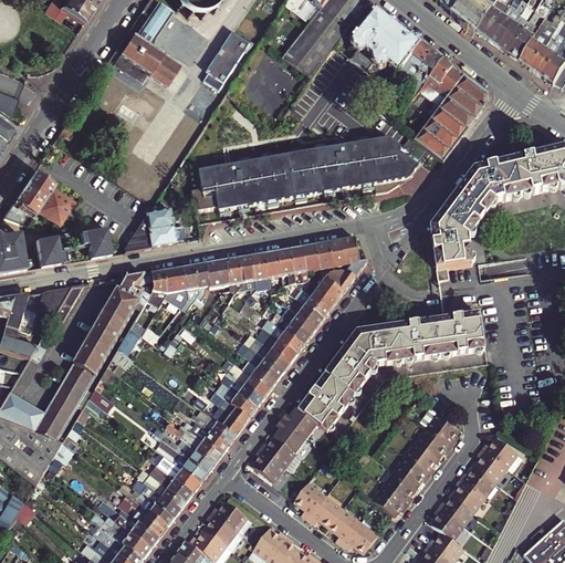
[(82,24),(91,10),(75,0),(49,0),(48,1),(64,12),(82,24)]
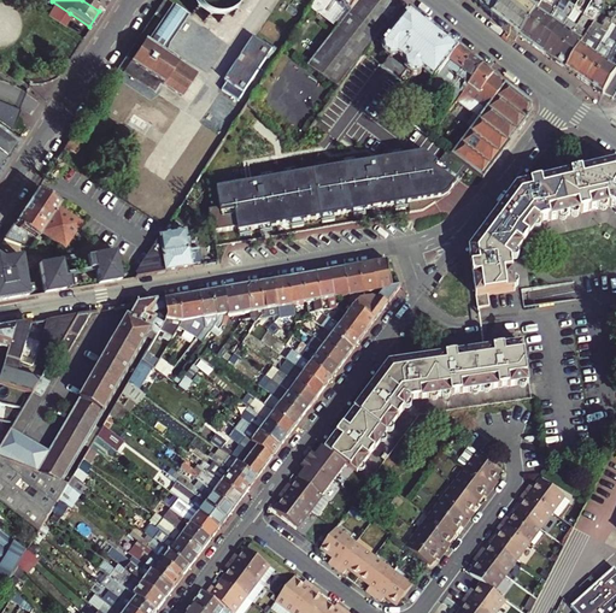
[(82,0),(99,11),(106,0),(82,0)]
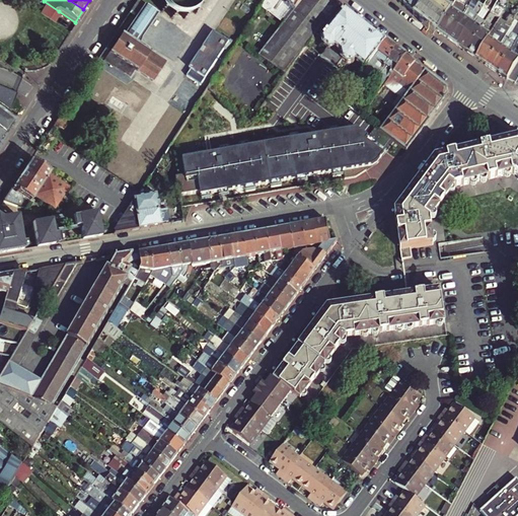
[(129,8),(134,11),(141,1),(140,0),(134,0),(129,8)]
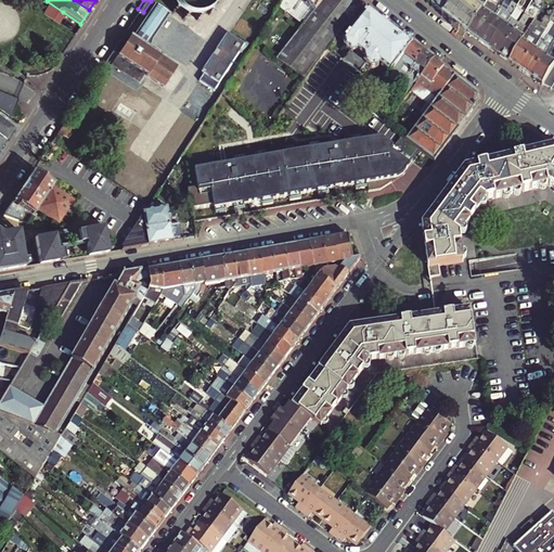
[(179,0),(180,12),(221,12),(220,0),(179,0)]
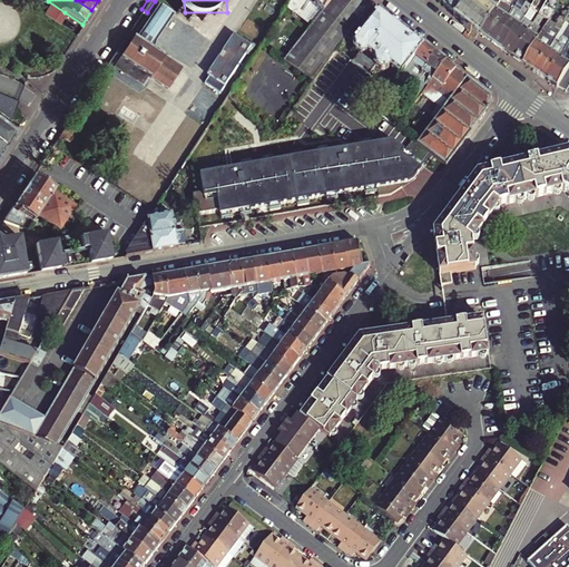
[(314,79),(352,27),(366,8),(371,2),(372,2),(369,0),(327,0),(321,9),(282,58),(314,79)]
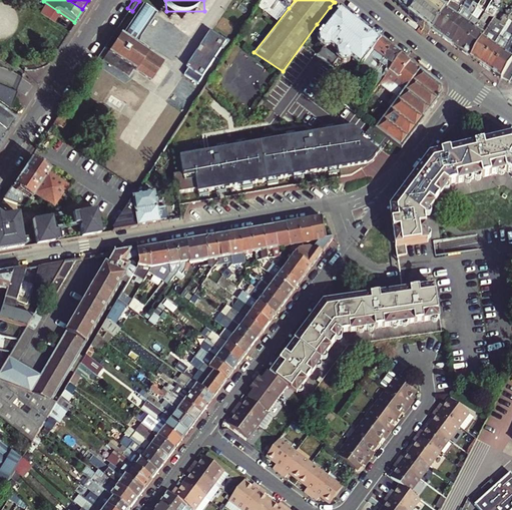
[(280,0),(289,8),(295,0),(268,0),(269,1),(271,0),(280,0)]
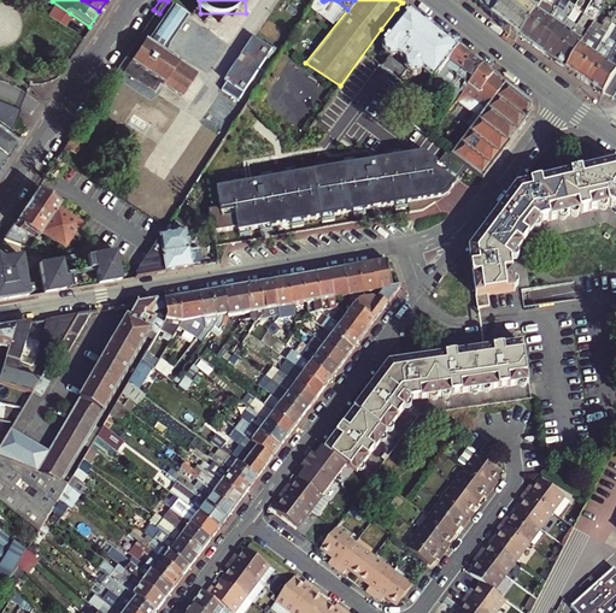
[(476,0),(493,13),(502,0),(476,0)]
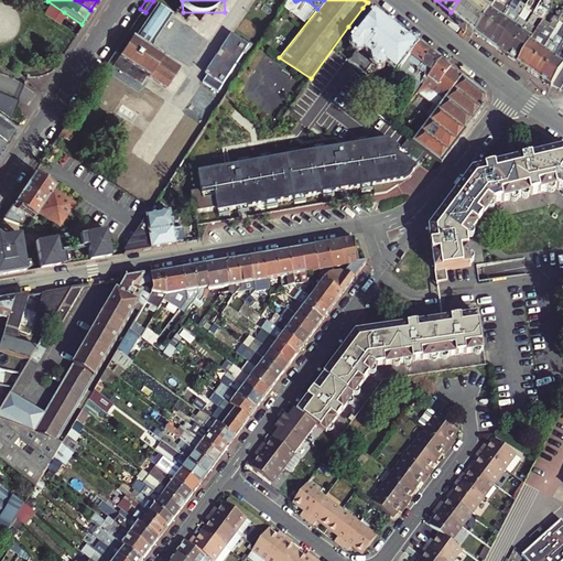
[(458,0),(451,12),(474,30),(493,1),(493,0),(458,0)]
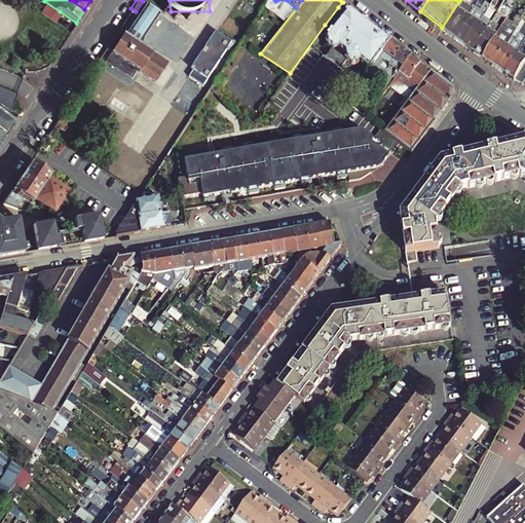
[(464,44),(471,33),(482,14),(489,2),(486,0),(483,0),(478,9),(474,6),(472,10),(455,37),(464,44)]
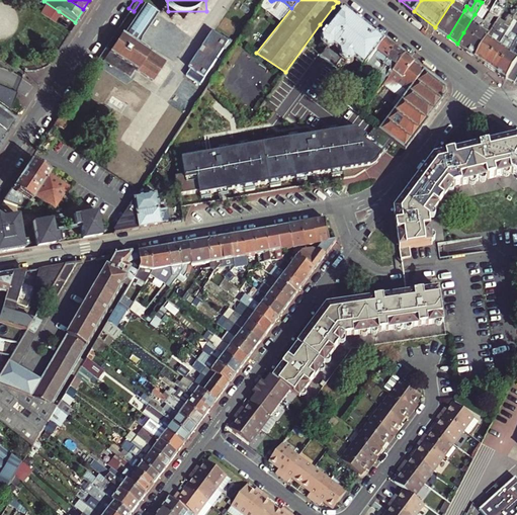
[(53,19),(59,11),(44,1),(37,9),(53,19)]
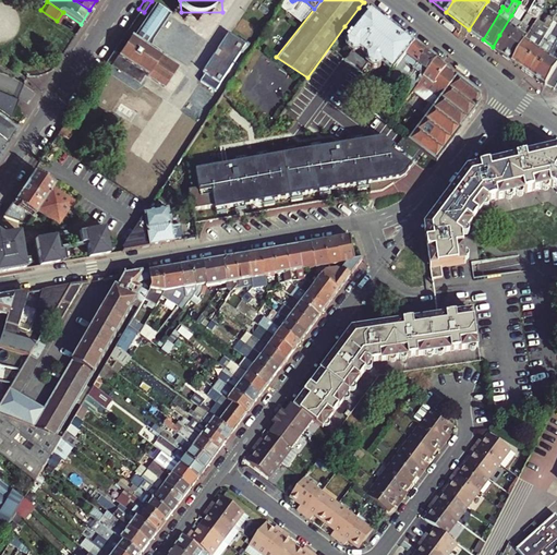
[(469,29),(483,39),(500,11),(487,1),(469,29)]
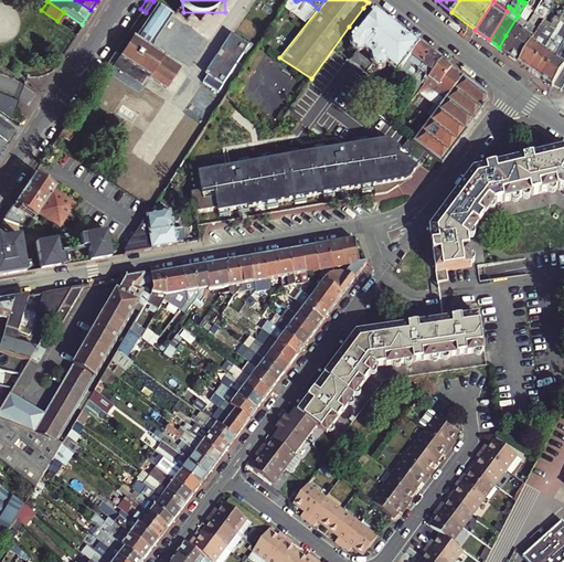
[(161,53),(149,45),(156,33),(170,12),(156,2),(134,35),(131,33),(118,53),(119,54),(109,70),(138,87),(147,73),(148,73),(148,74),(166,85),(179,64),(161,53)]
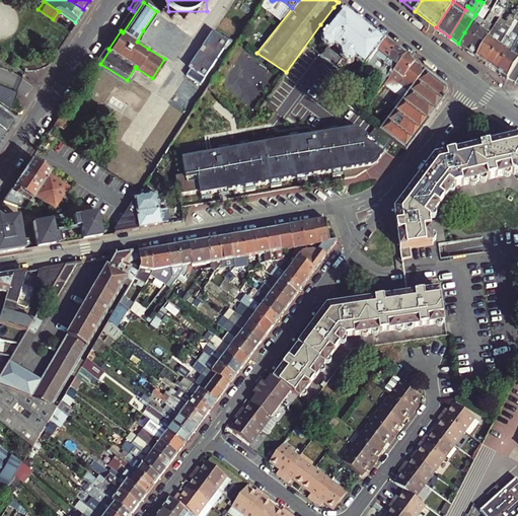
[(354,59),(365,67),(385,40),(344,7),(341,11),(326,29),(320,37),(322,43),(326,47),(321,53),(336,65),(341,58),(346,62),(352,61),(354,59)]
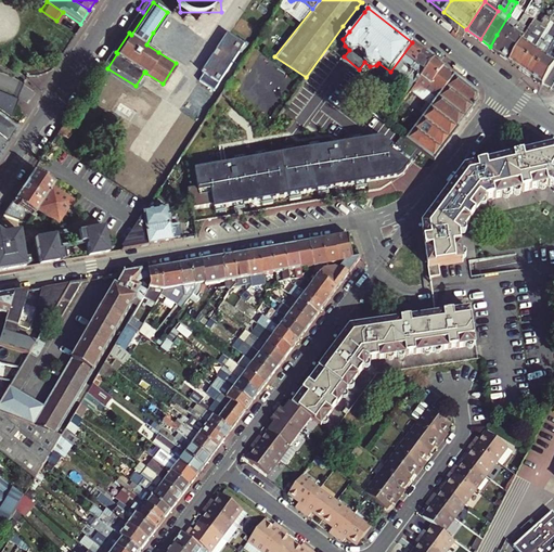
[(343,26),(349,31),(364,12),(357,8),(343,26)]
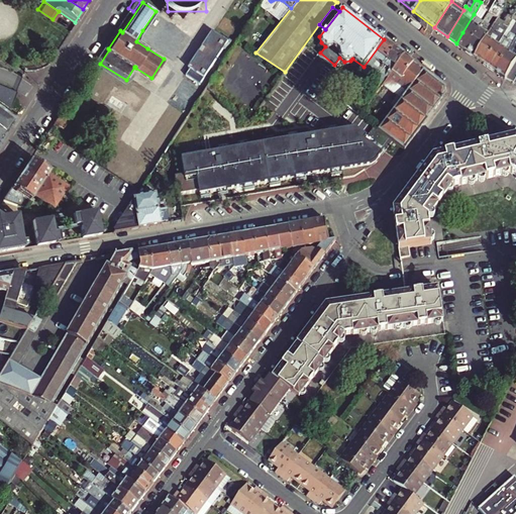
[(456,43),(463,48),(484,16),(487,10),(485,9),(480,18),(474,14),(462,32),(456,43)]
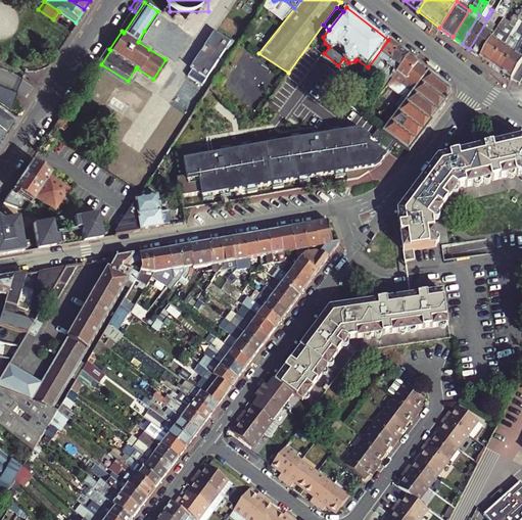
[(469,49),(478,55),(496,25),(490,20),(491,18),(489,16),(469,49)]
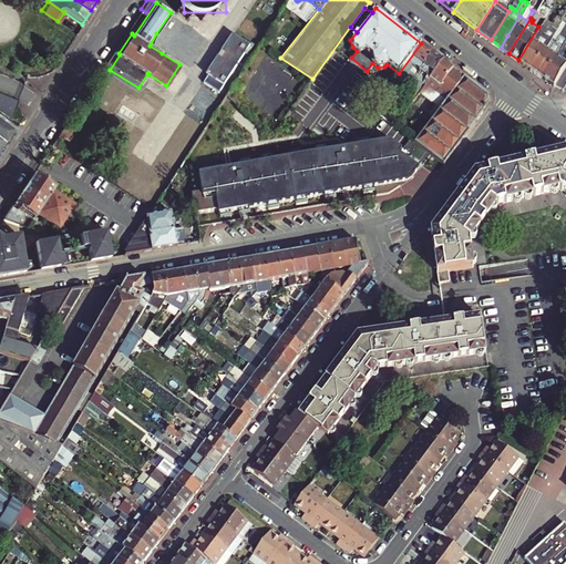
[(518,60),(531,69),(549,38),(561,20),(555,18),(552,23),(548,21),(545,27),(541,24),(538,27),(518,60)]
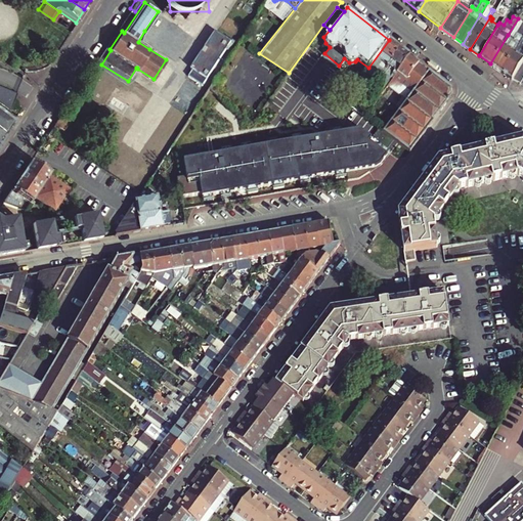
[(490,63),(500,71),(522,33),(522,20),(512,37),(508,35),(490,63)]
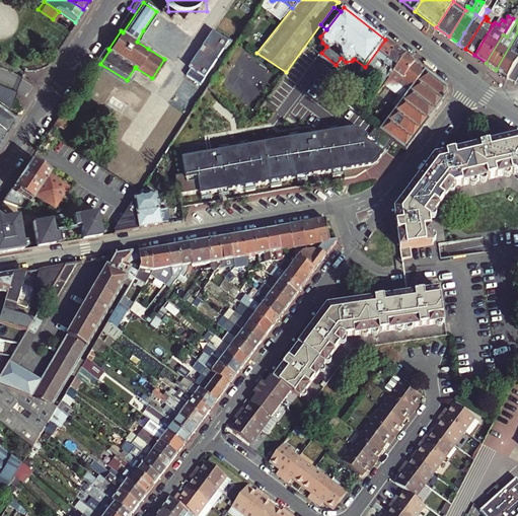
[(187,73),(201,82),(228,40),(213,28),(189,65),(191,66),(187,73)]
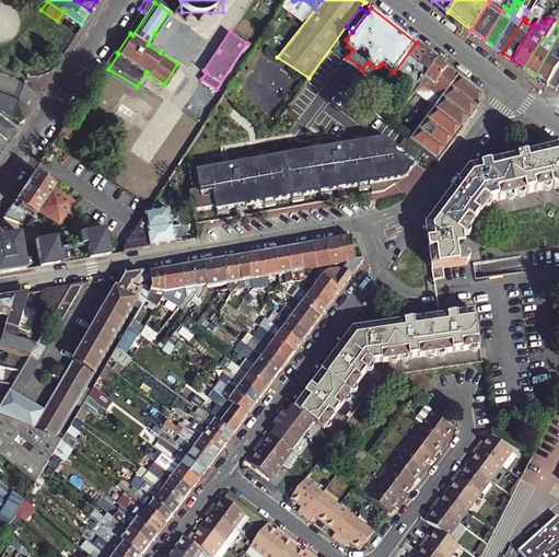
[(558,35),(535,76),(546,83),(558,60),(558,35)]
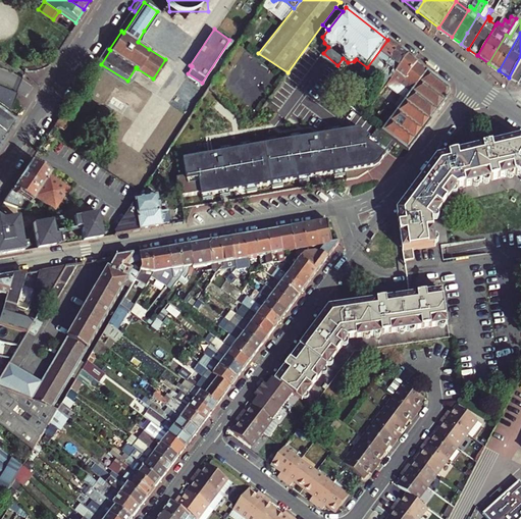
[(381,71),(381,70),(399,48),(387,40),(367,67),(357,82),(356,83),(362,87),(376,68),(381,71)]
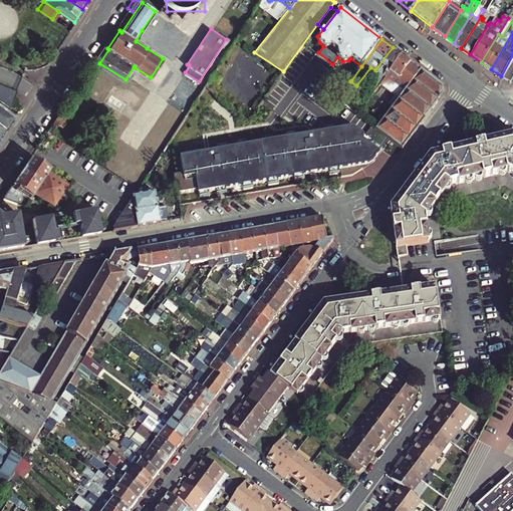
[(377,85),(380,81),(402,53),(393,47),(375,69),(379,71),(371,81),(377,85)]
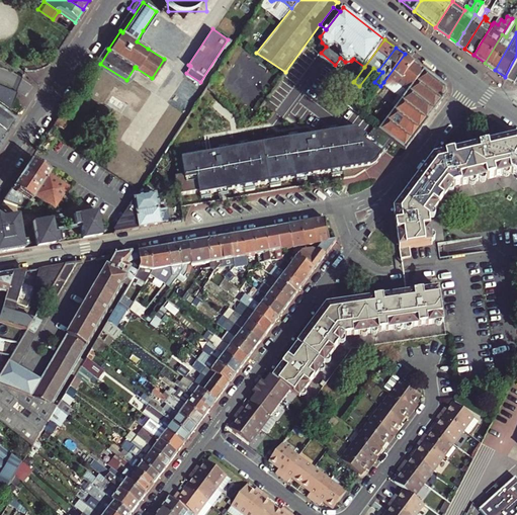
[(383,82),(393,89),(414,61),(405,54),(383,82)]
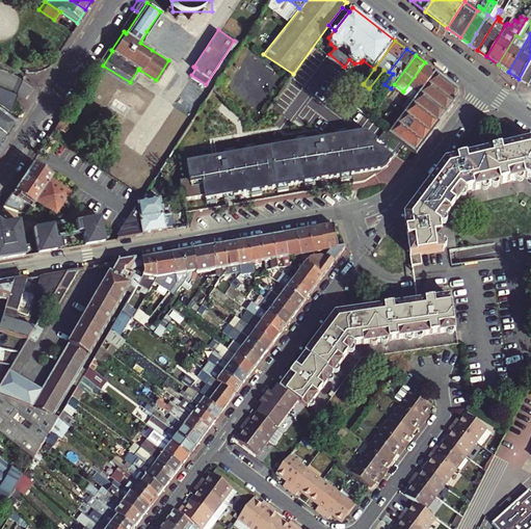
[(403,91),(414,100),(435,71),(425,62),(403,91)]
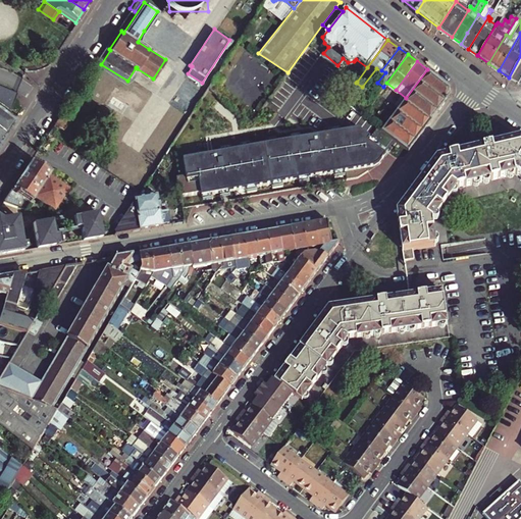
[(408,149),(433,116),(450,94),(449,86),(427,69),(406,98),(381,128),(408,149)]
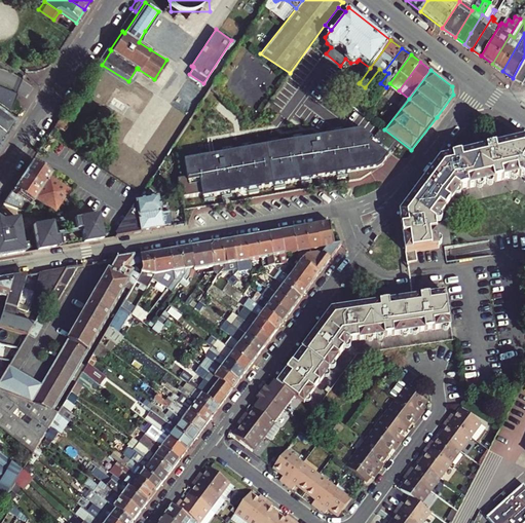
[(210,87),(214,91),(224,76),(219,72),(210,87)]
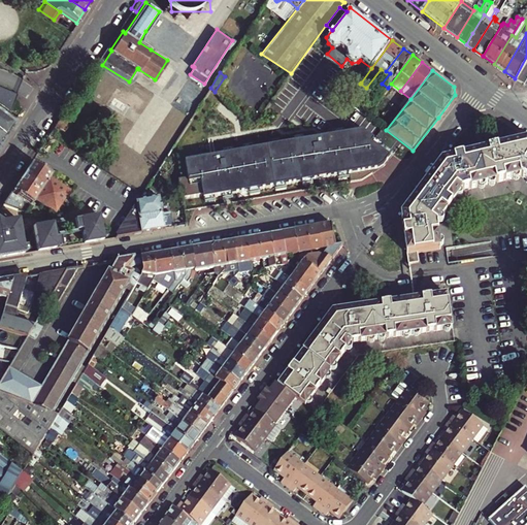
[(0,141),(19,113),(0,101),(0,141)]
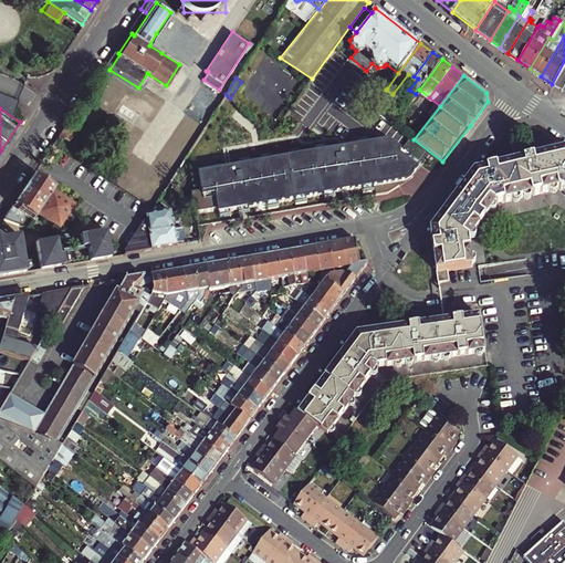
[(58,134),(66,139),(73,131),(63,124),(58,134)]
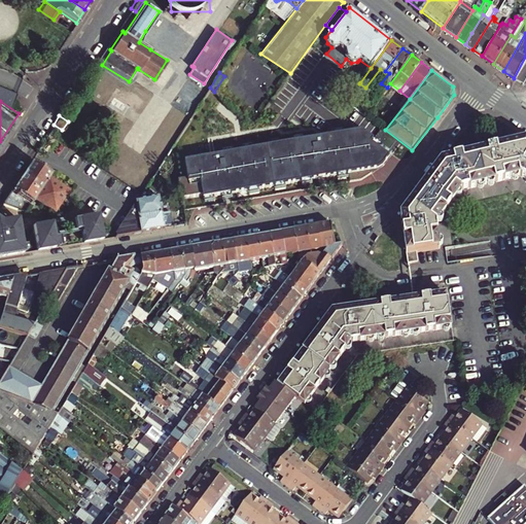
[(202,195),(371,168),(375,167),(378,166),(381,165),(383,162),(391,151),(361,128),(184,160),(187,180),(200,179),(202,195)]
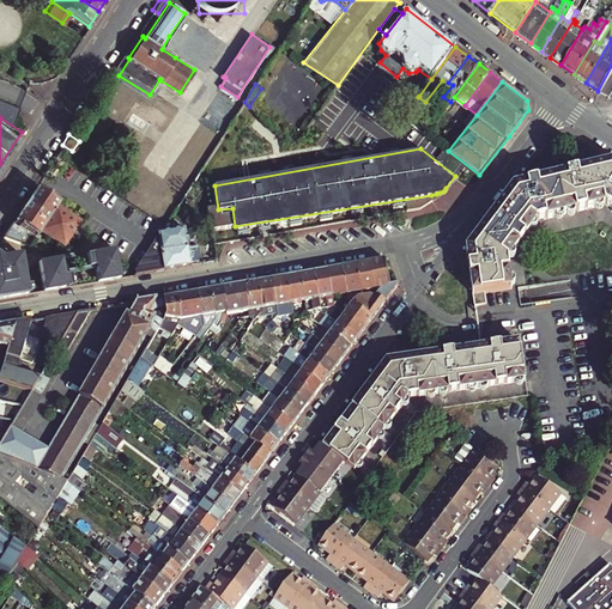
[(611,160),(514,183),(466,247),(472,292),(474,304),(485,303),(484,291),(511,286),(507,256),(535,218),(604,203),(611,207),(611,160)]
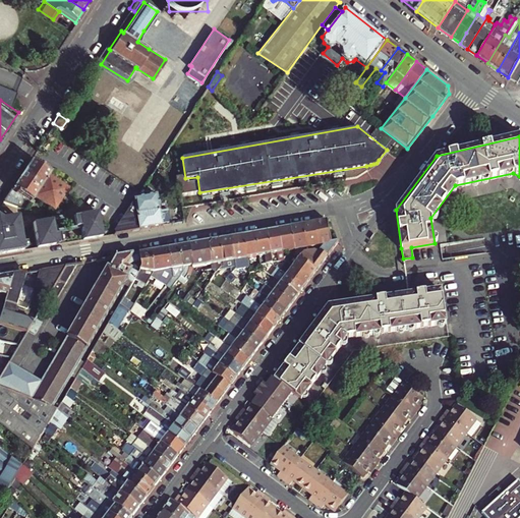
[(55,206),(68,185),(47,171),(48,170),(30,158),(2,198),(16,204),(17,198),(18,199),(21,194),(29,198),(33,193),(44,200),(45,199),(55,206)]
